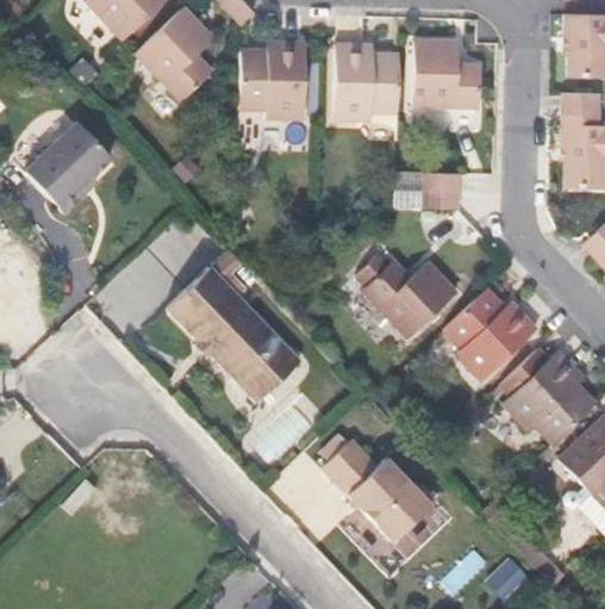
[(85,0),(123,39),(163,0),(85,0)]
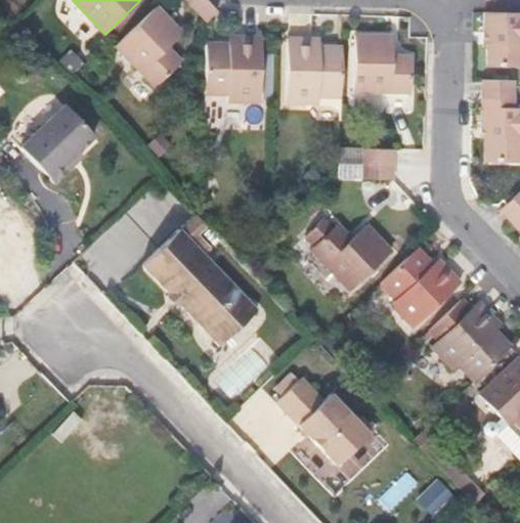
[(186,0),(208,22),(218,10),(208,0),(186,0)]
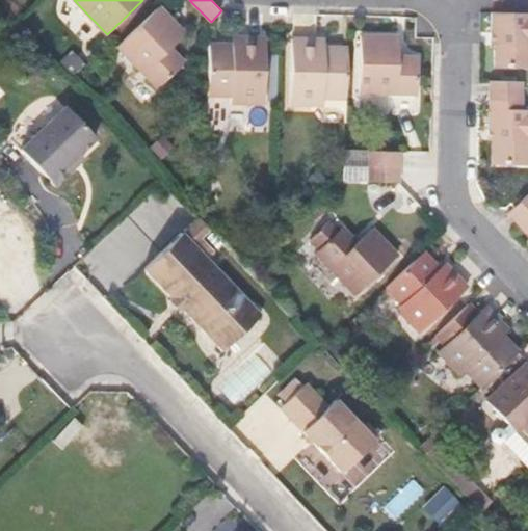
[(183,30),(160,5),(119,46),(159,89),(186,63),(169,45),(183,30)]
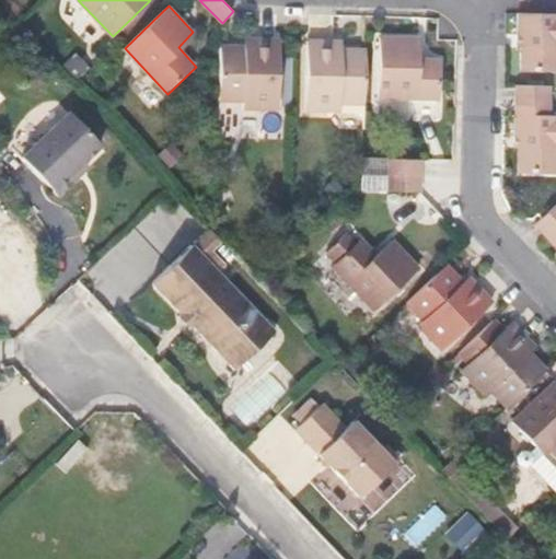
[(555,13),(520,12),(519,30),(519,33),(523,33),(522,70),(555,71),(555,13)]
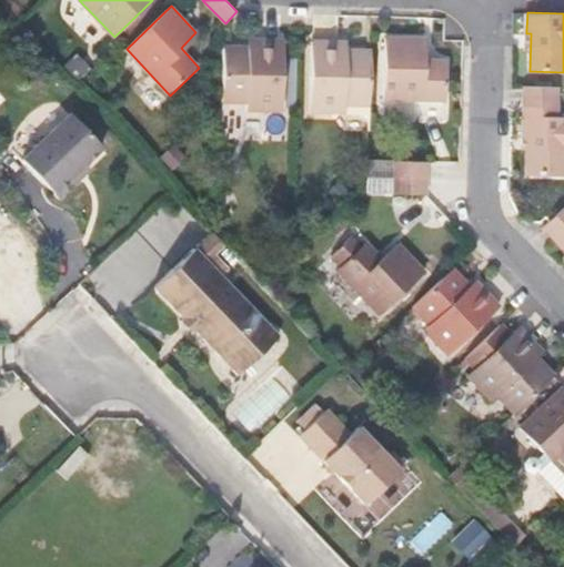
[(386,37),(385,99),(449,100),(450,60),(421,59),(422,38),(386,37)]
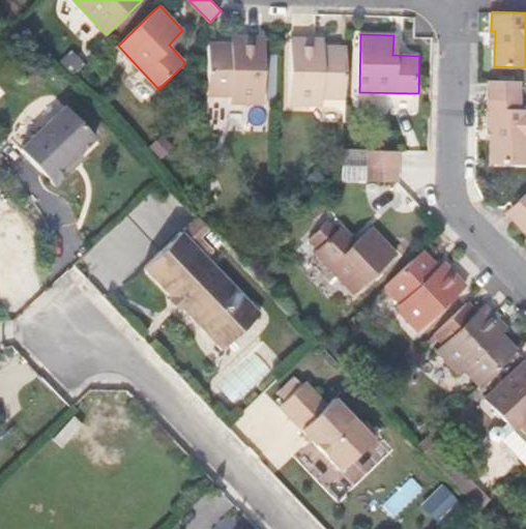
[(238,45),(209,45),(208,95),(231,96),(231,103),(264,104),(266,38),(238,38),(238,45)]
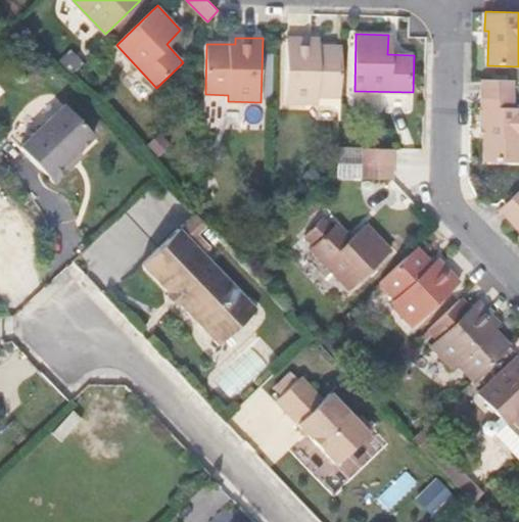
[(320,96),(341,97),(342,47),(314,46),(314,39),(288,39),(286,102),(320,104),(320,96)]
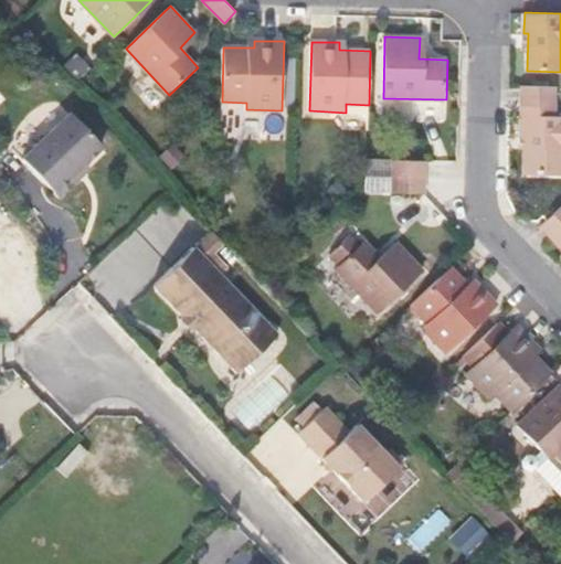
[(289,55),(287,103),(298,103),(300,55),(289,55)]
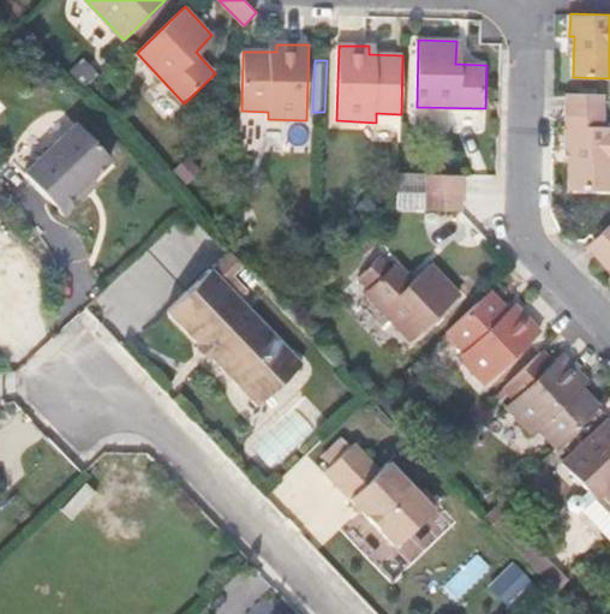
[(605,94),(567,93),(567,111),(605,112),(605,94)]
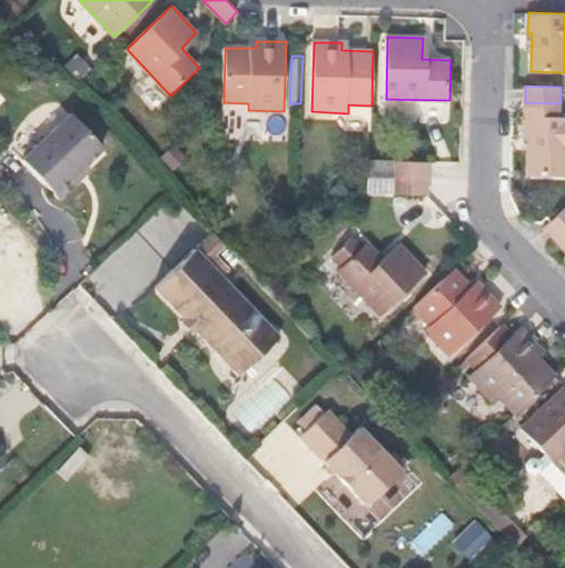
[(26,153),(71,111),(58,97),(12,139),(26,153)]
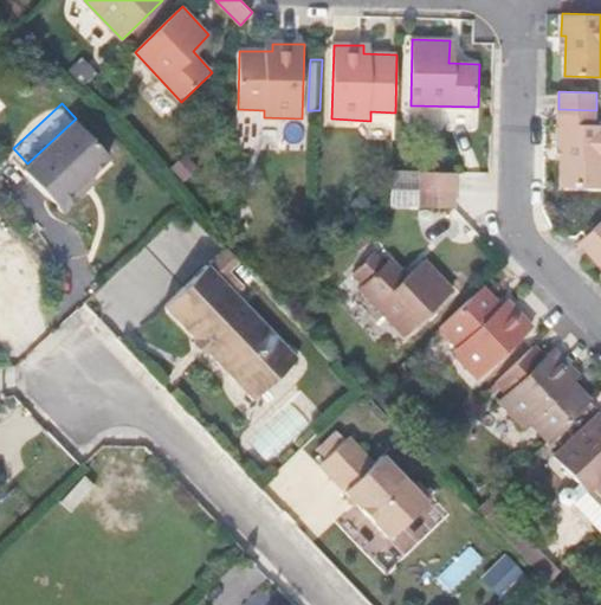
[(563,186),(596,187),(600,187),(600,124),(595,124),(596,110),(559,109),(559,137),(559,146),(563,146),(563,186)]
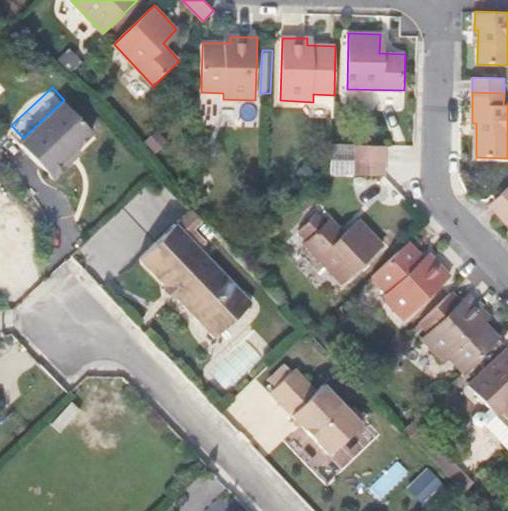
[(96,139),(67,109),(24,150),(58,186),(74,170),(69,165),(96,139)]
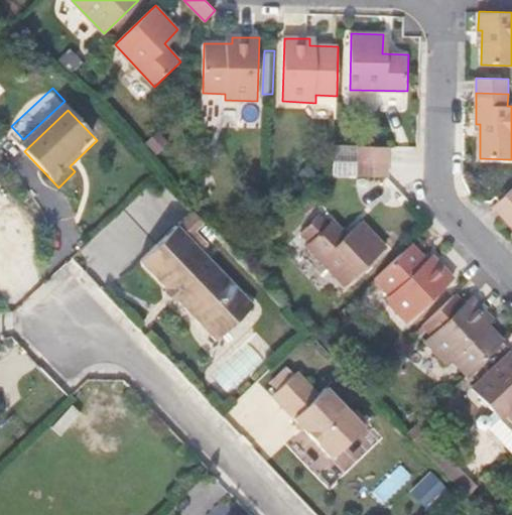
[(359,146),(358,161),(389,162),(390,147),(359,146)]
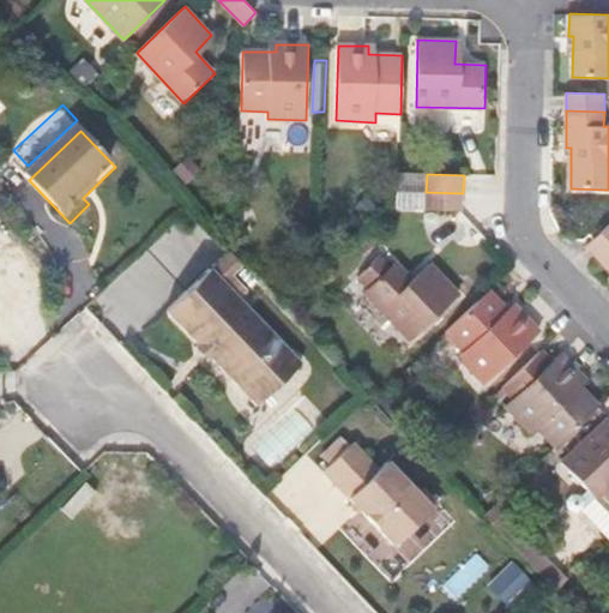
[(426,209),(463,210),(463,193),(426,192),(426,209)]
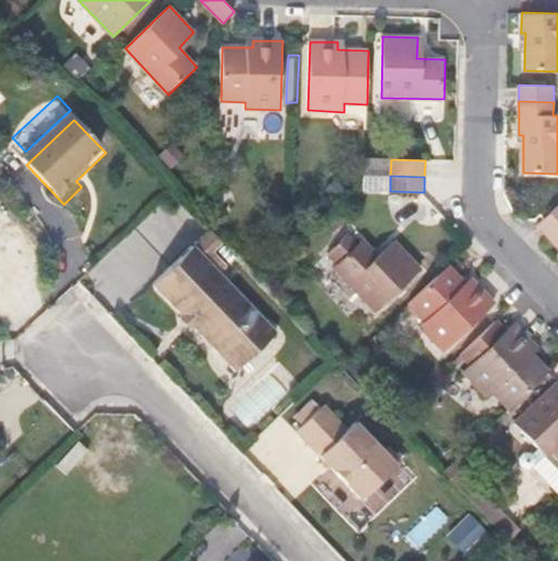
[(557,208),(546,220),(539,227),(550,238),(557,246),(557,208)]
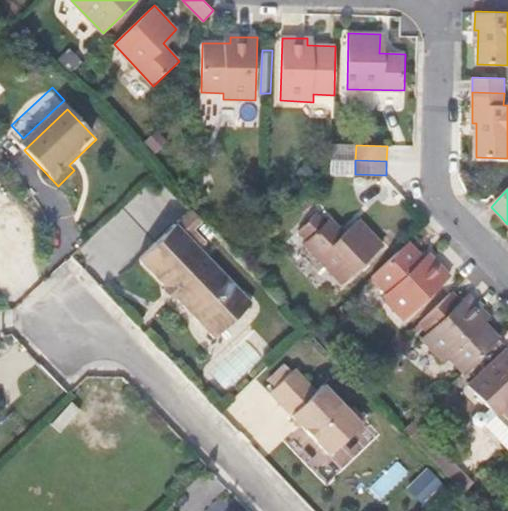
[(384,244),(359,218),(341,235),(327,220),(322,226),(312,215),(294,233),(344,284),(384,244)]
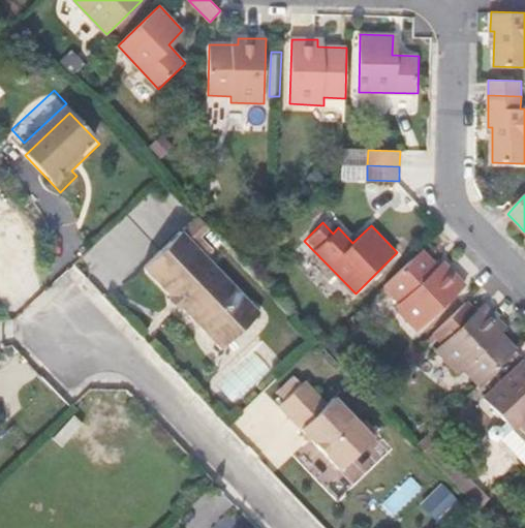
[(224,360),(267,320),(246,298),(219,297),(205,280),(219,268),(191,238),(149,277),(224,360)]
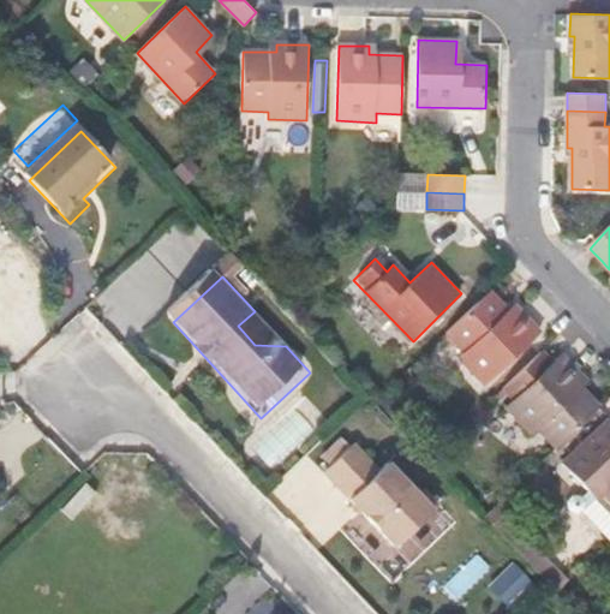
[(516,315),(492,290),(450,331),(467,350),(461,356),(488,383),(543,331),(521,309),(516,315)]
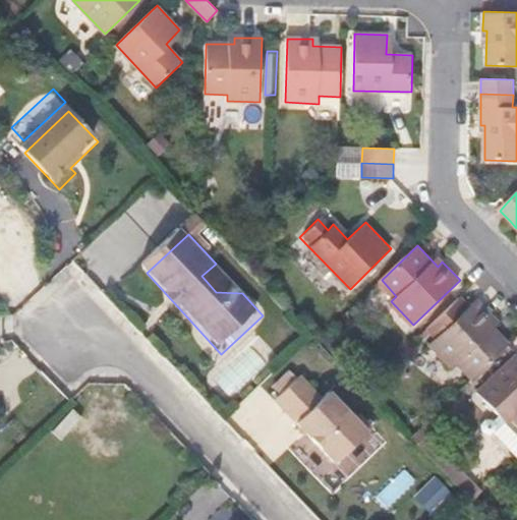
[(460,362),(474,378),(510,343),(491,323),(496,318),(478,299),(432,344),(454,367),(460,362)]
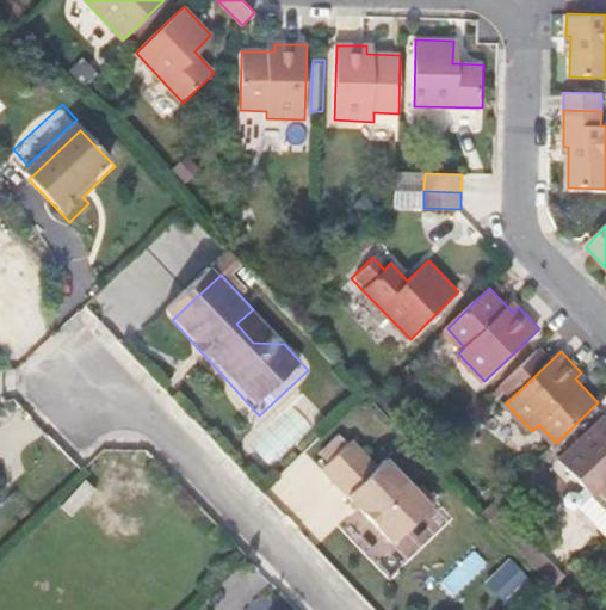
[(605,419),(563,458),(587,485),(579,492),(576,491),(572,491),(568,493),(567,499),(570,503),(576,503),(577,501),(603,527),(603,530),(603,531),(605,535),(605,419)]
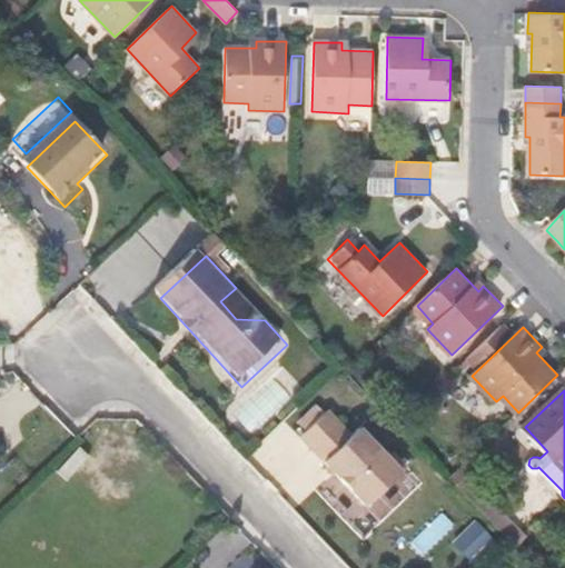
[(394,468),(366,438),(358,446),(334,419),(306,445),(372,516),(413,478),(398,464),(394,468)]
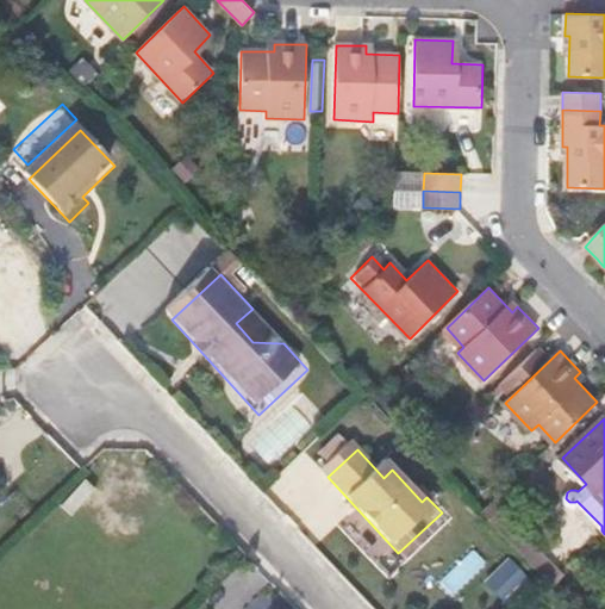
[(513,554),(488,580),(507,598),(532,572),(513,554)]
